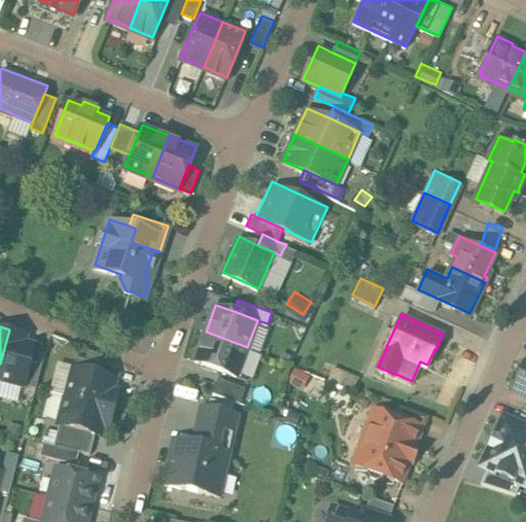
[(21,333),(9,329),(0,363),(0,377),(25,384),(34,347),(35,342),(20,338),(21,333)]
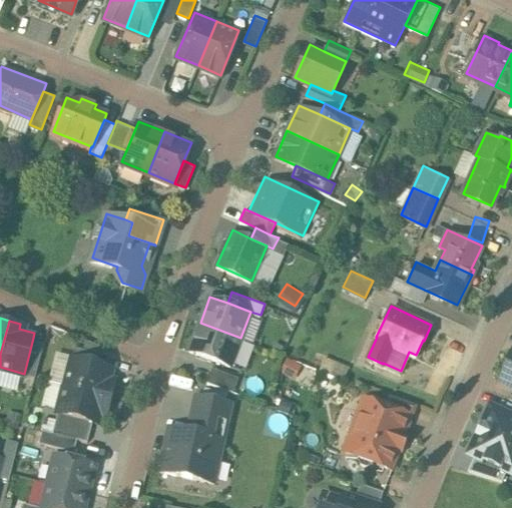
[(240,338),(200,323),(190,349),(230,364),(240,338)]
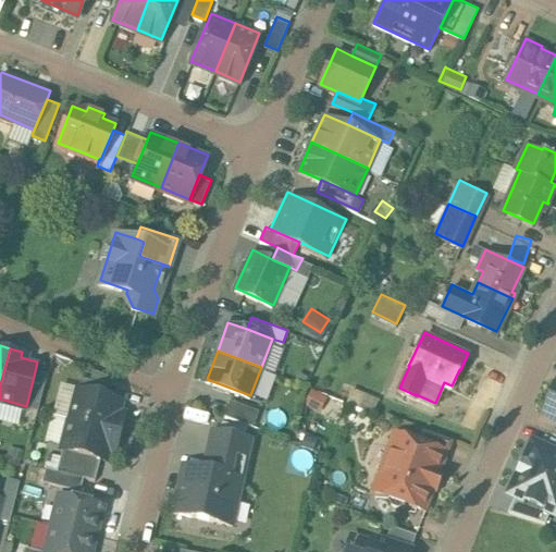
[(49,370),(36,367),(26,405),(39,408),(49,370)]
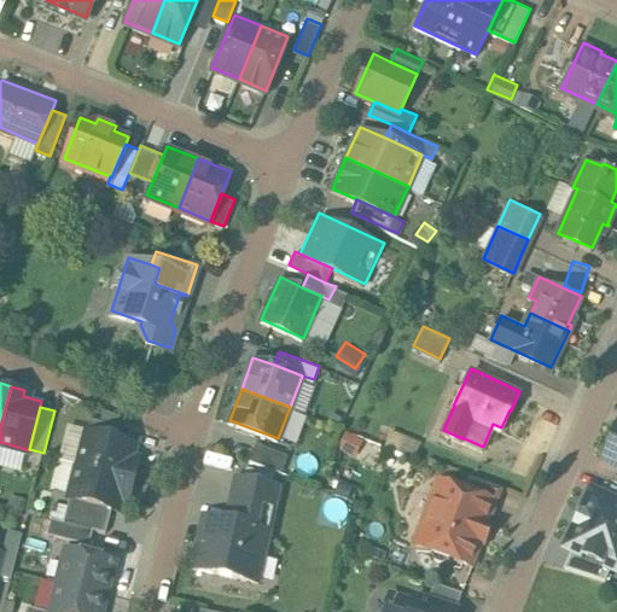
[(133,427),(91,417),(87,430),(129,441),(133,427)]
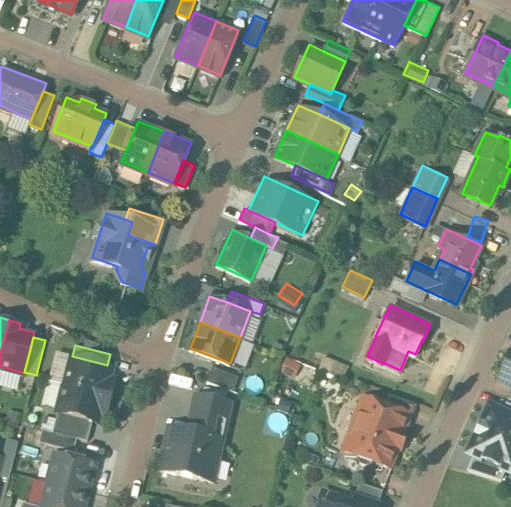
[(510,350),(498,378),(510,384),(510,350)]
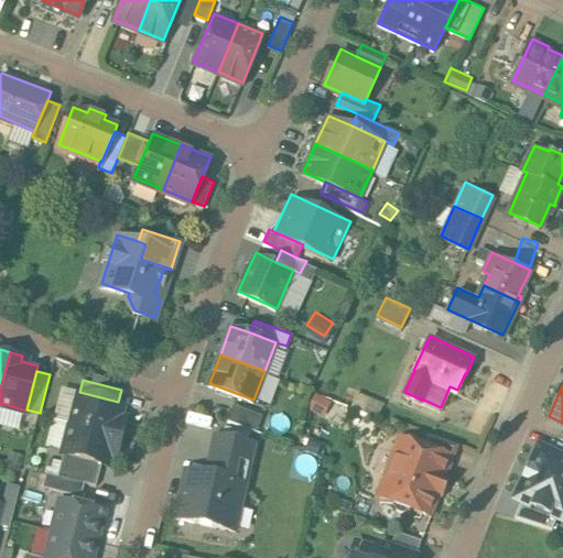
[(385,400),(356,390),(352,403),(379,413),(385,400)]
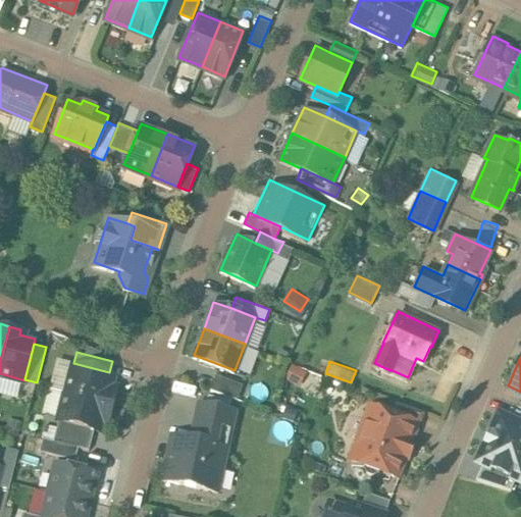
[(73,363),(72,363),(65,391),(113,403),(116,391),(110,390),(114,373),(109,372),(73,363)]
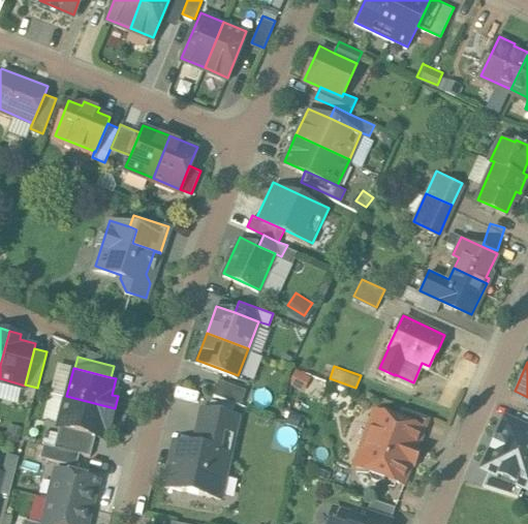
[(320,379),(306,370),(298,382),(311,393),(320,379)]
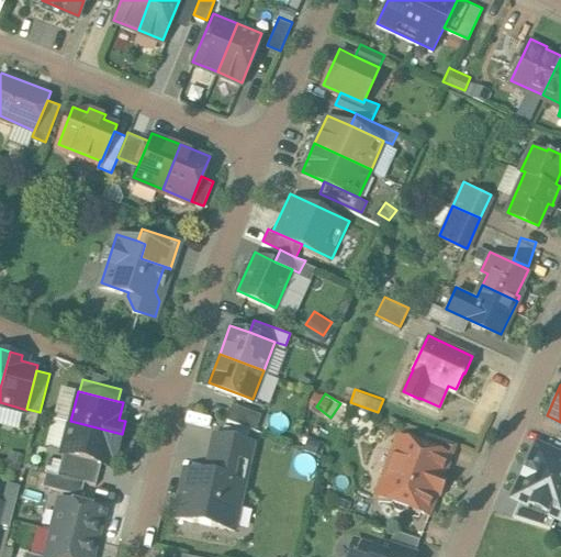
[(262,412),(233,401),(227,418),(256,429),(262,412)]
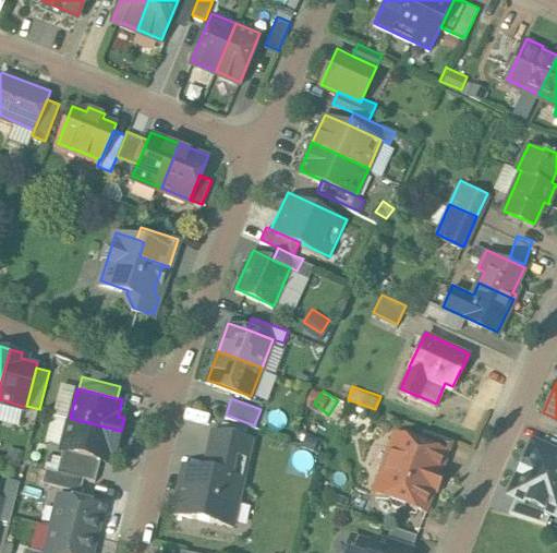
[(121,431),(70,418),(62,447),(101,457),(107,459),(111,442),(118,444),(121,431)]
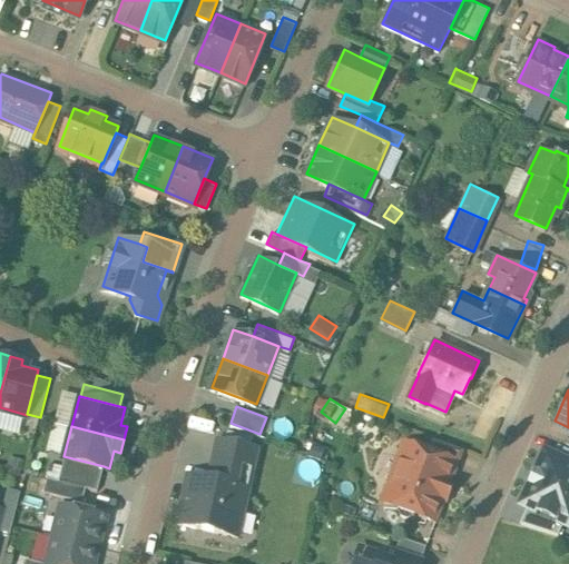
[(462,447),(434,437),(430,449),(424,465),(452,475),(462,447)]
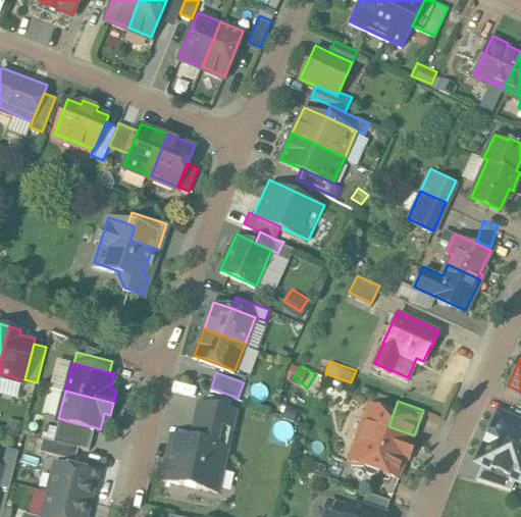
[(236,410),(200,402),(195,426),(209,429),(207,442),(172,433),(163,477),(218,489),(236,410)]
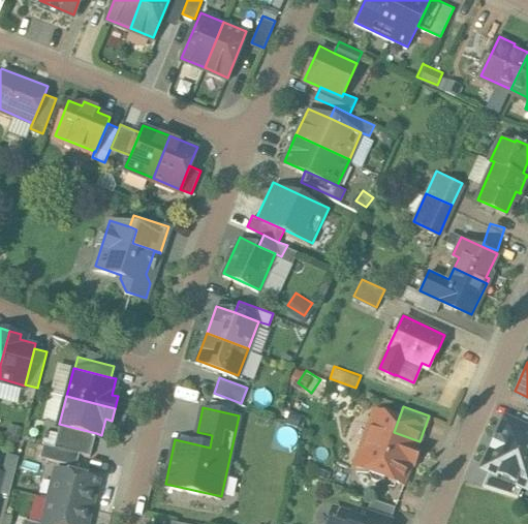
[(399,418),(374,408),(369,423),(363,438),(365,442),(356,463),(371,469),(370,471),(372,478),(378,480),(384,478),(385,474),(404,482),(412,461),(414,462),(418,449),(417,448),(420,441),(394,432),(399,418)]
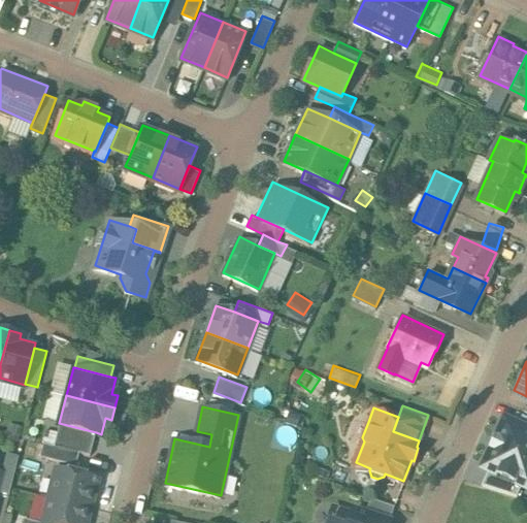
[(526,421),(503,411),(478,465),(526,487),(526,421)]
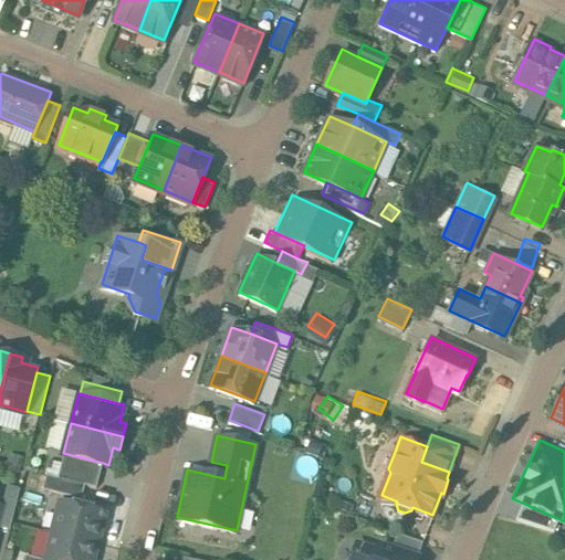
[(103,463),(64,453),(59,475),(85,483),(97,485),(103,463)]
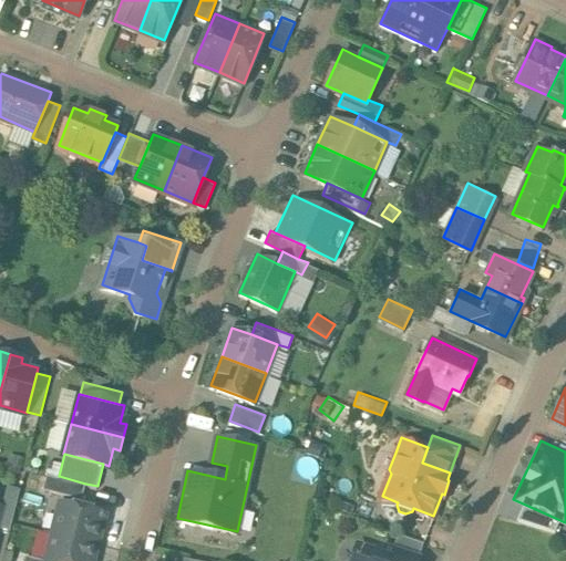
[(59,476),(48,474),(43,488),(82,498),(85,484),(59,476)]
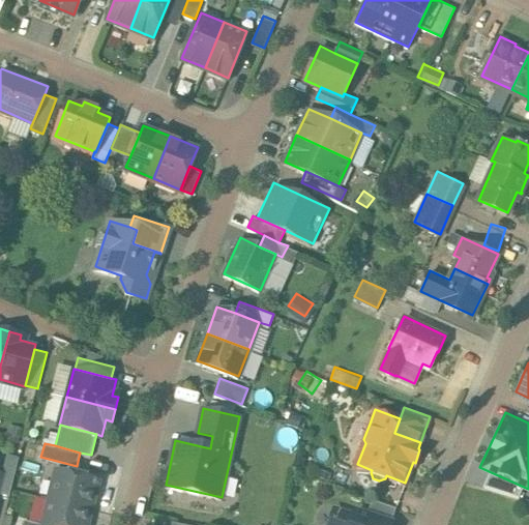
[(19,460),(6,457),(2,473),(15,476),(19,460)]
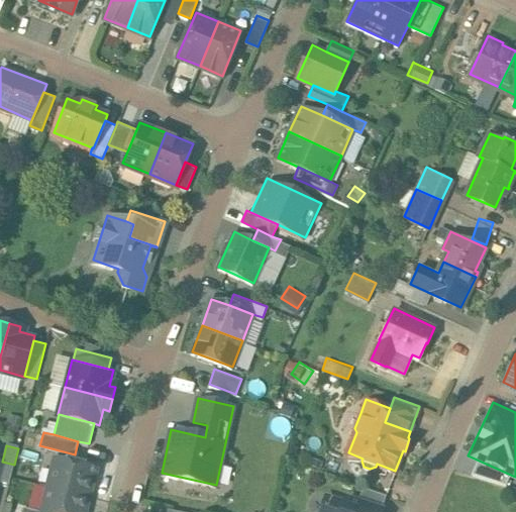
[(96,467),(56,456),(48,484),(89,494),(96,467)]
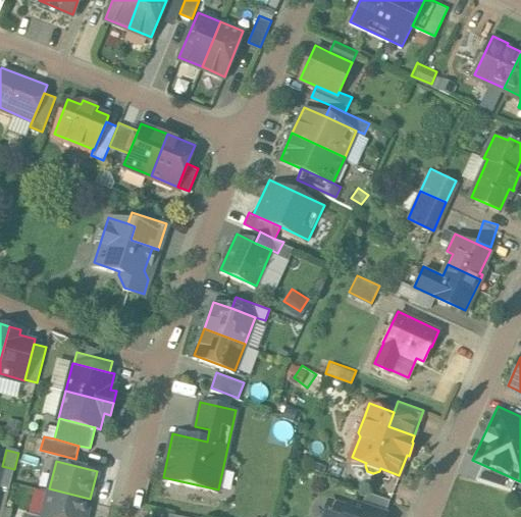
[(14,469),(2,466),(0,473),(0,485),(9,487),(14,469)]
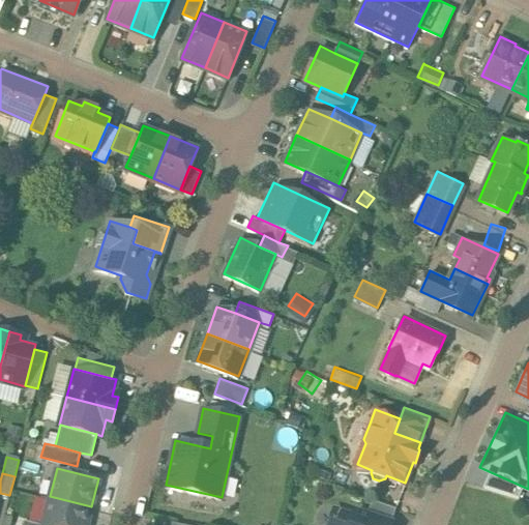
[(86,524),(91,506),(50,496),(43,523),(42,524),(47,524),(86,524)]
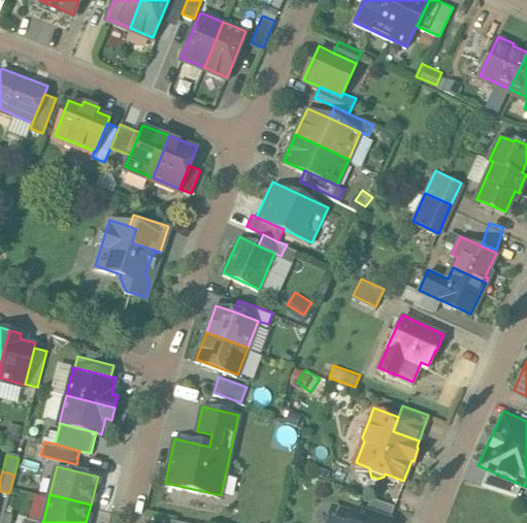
[(395,503),(371,496),(366,510),(390,518),(395,503)]
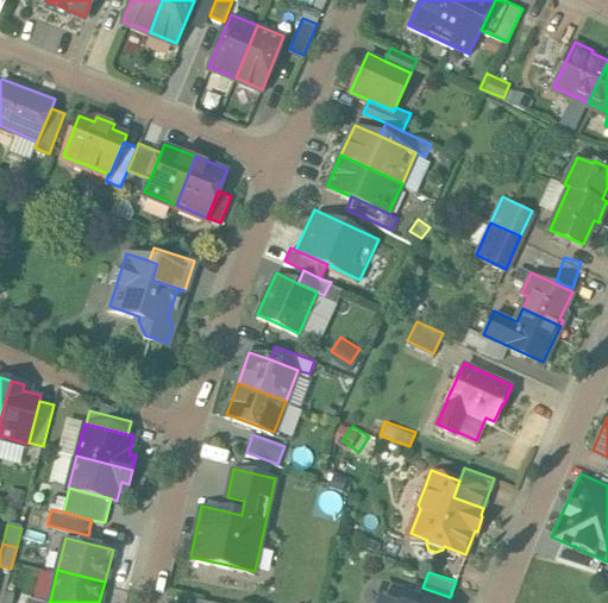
[(422,588),(409,584),(407,589),(386,582),(377,602),(447,602),(450,597),(422,588)]
